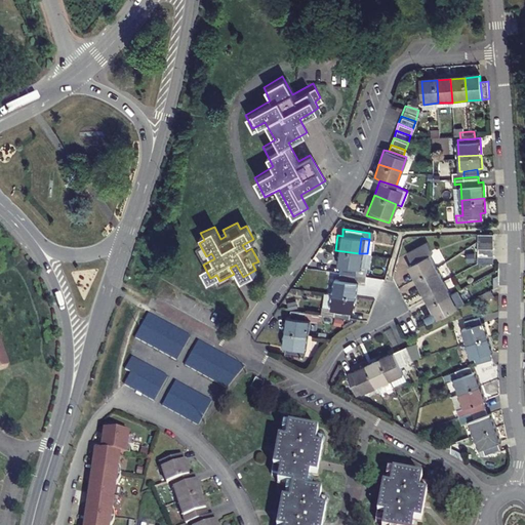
[(491,256),(491,248),(476,248),(475,248),(475,256),(491,256)]
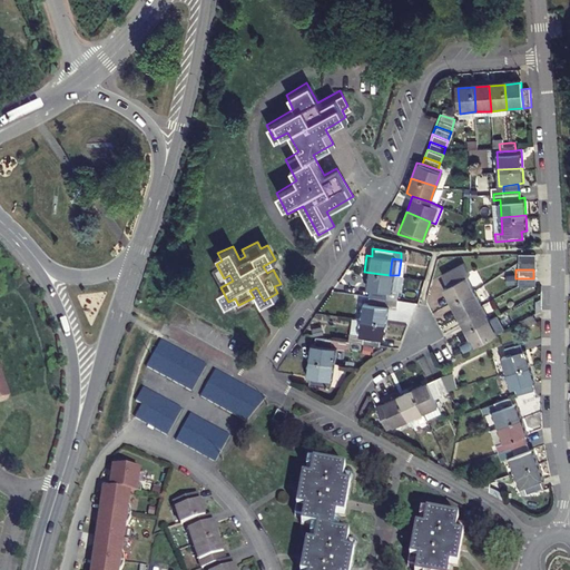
[(361,295),(372,296),(389,298),(396,300),(400,276),(399,275),(390,275),(364,272),(361,295)]
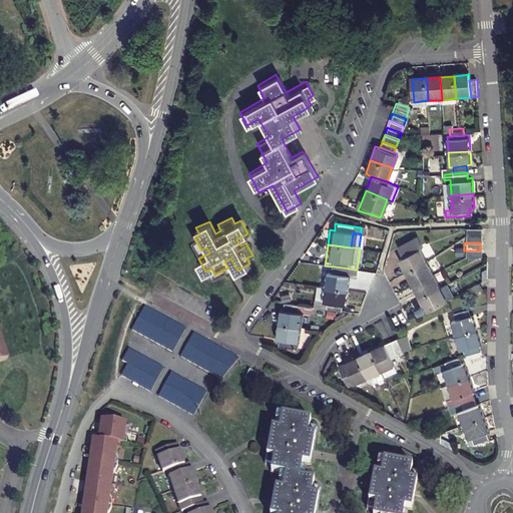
[(404,274),(425,263),(418,250),(398,262),(404,274)]
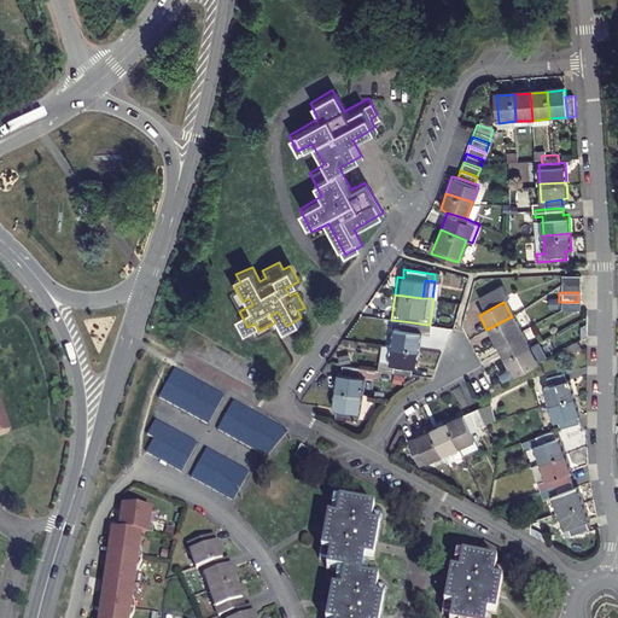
[(512,316),(487,330),(496,347),(520,332),(512,316)]
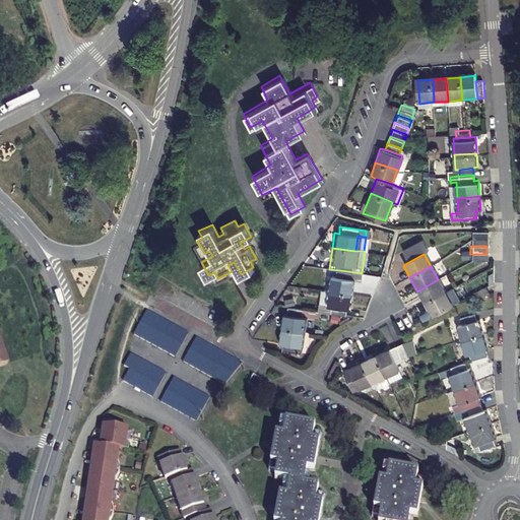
[(354,272),(339,270),(338,276),(331,275),(329,290),(351,294),(353,280),(354,272)]
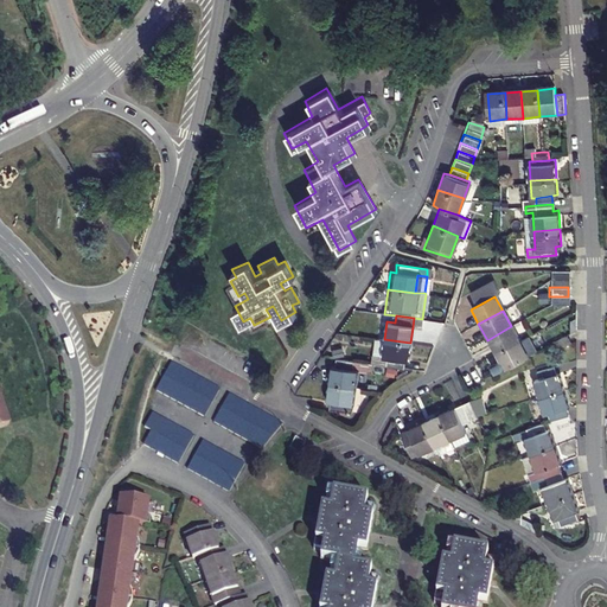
[(414,318),(413,327),(421,328),(422,319),(414,318)]
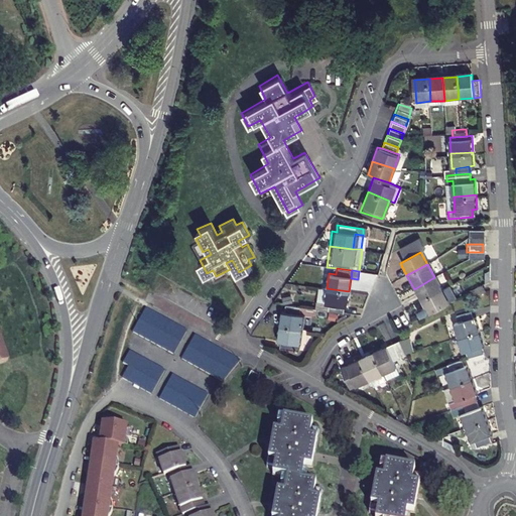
[(310,284),(311,277),(294,275),(293,282),(310,284)]
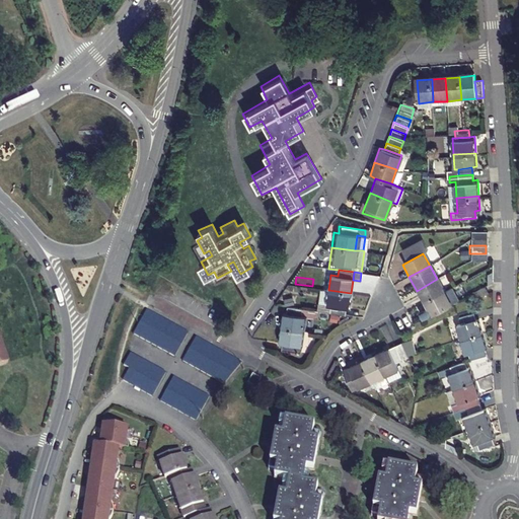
[(423,302),(443,291),(437,279),(417,291),(423,302)]
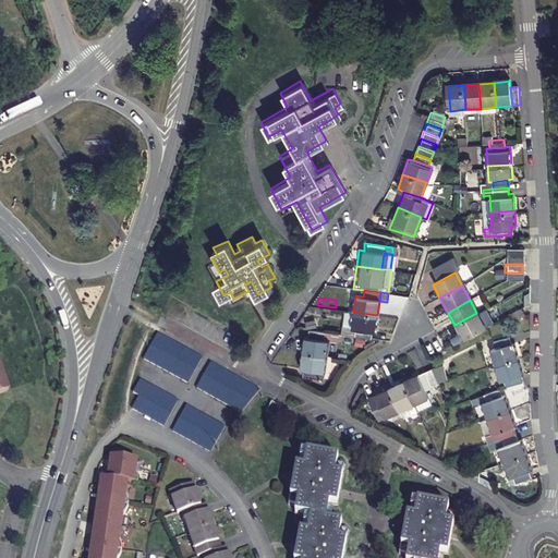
[(523,314),(520,307),(507,314),(510,320),(523,314)]
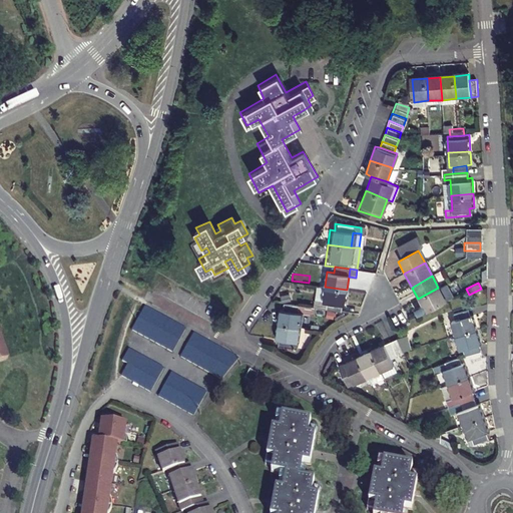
[(446,284),(438,288),(418,299),(425,312),(452,297),(446,284)]
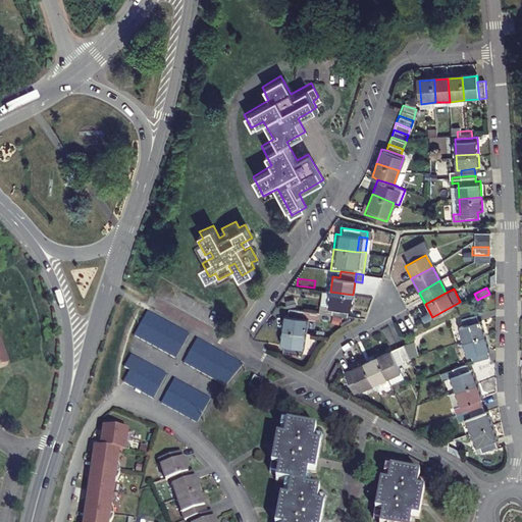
[(334,309),(332,315),(347,317),(348,310),(351,311),(353,295),(330,292),(323,291),(321,307),(334,309)]
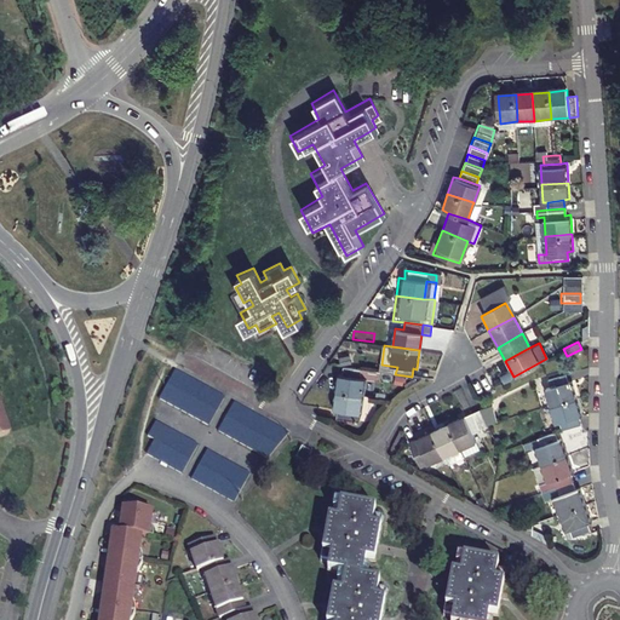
[(228,396),(179,367),(162,396),(212,425),(228,396)]
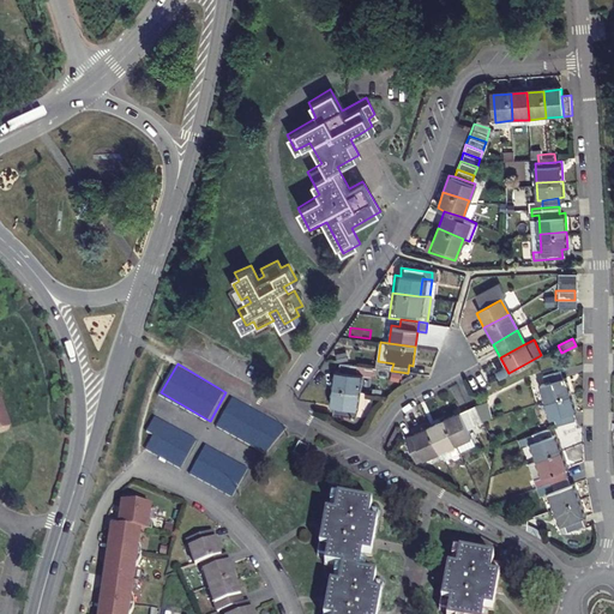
[(362,367),(345,365),(345,372),(362,374),(362,367)]
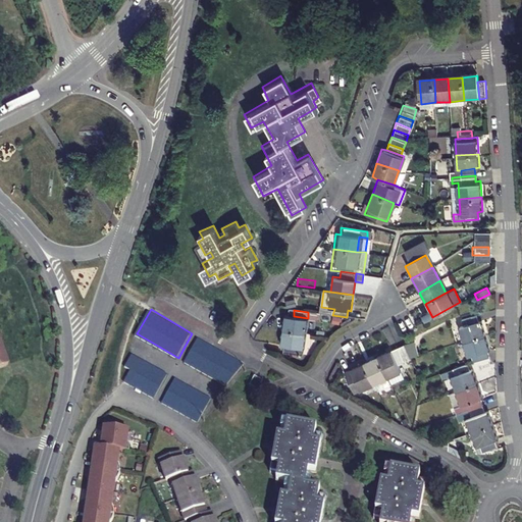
[(454,327),(467,323),(465,315),(451,319),(454,327)]
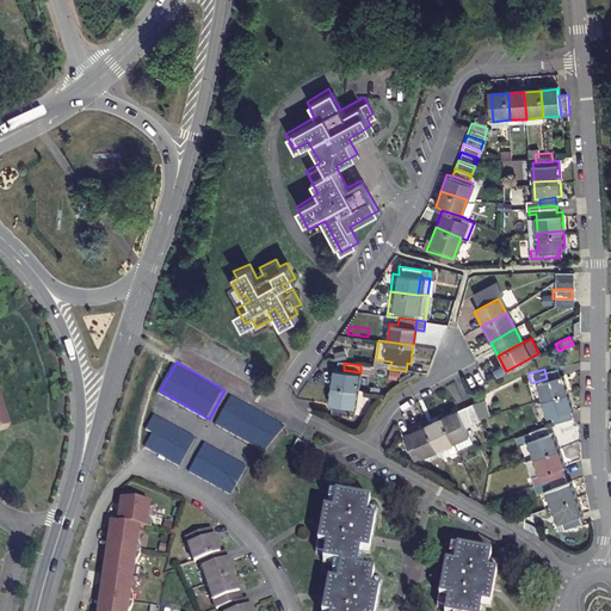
[(365,374),(360,372),(344,370),(339,370),(337,387),(363,390),(365,374)]
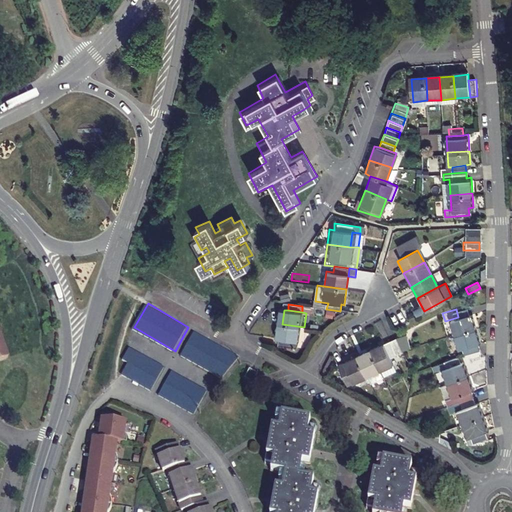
[(458,317),(445,321),(441,322),(445,336),(467,330),(463,315),(458,317)]
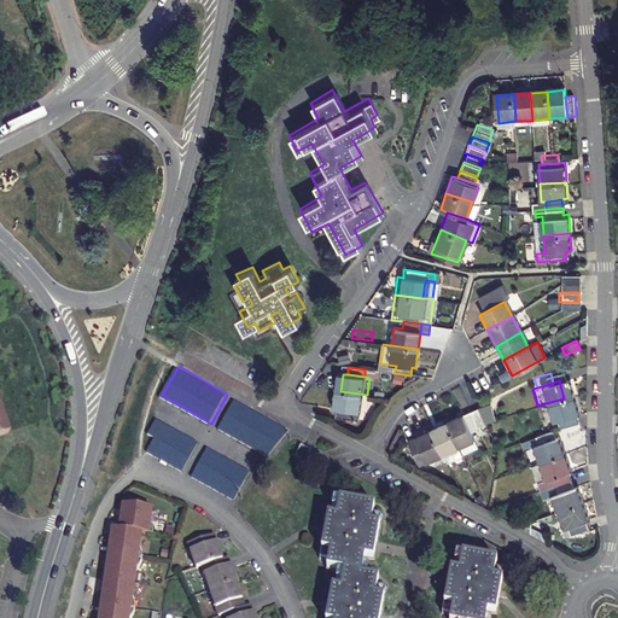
[(343,410),(360,412),(365,412),(367,395),(340,391),(337,409),(343,410)]
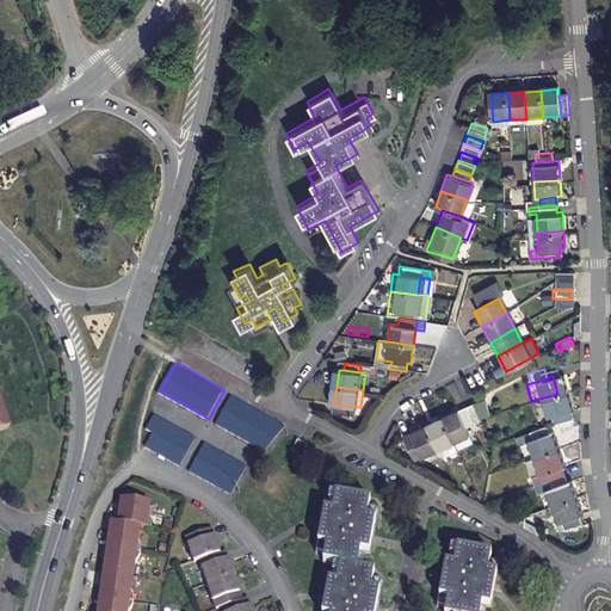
[(542,421),(557,417),(563,414),(557,394),(531,401),(537,423),(542,421)]
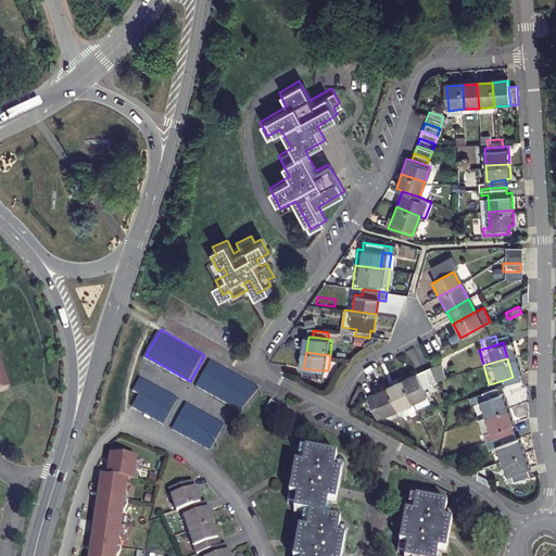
[(198,386),(241,411),(262,388),(245,379),(245,380),(242,377),(213,359),(198,386)]
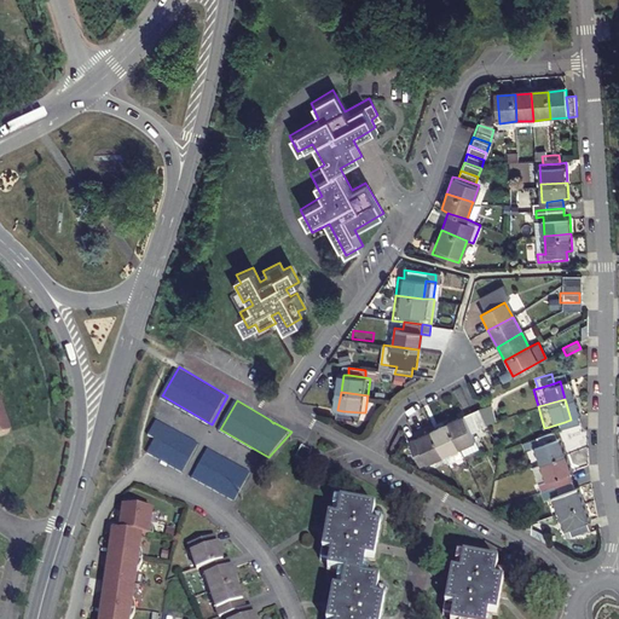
[(480,409),(486,422),(501,414),(496,401),(480,409)]
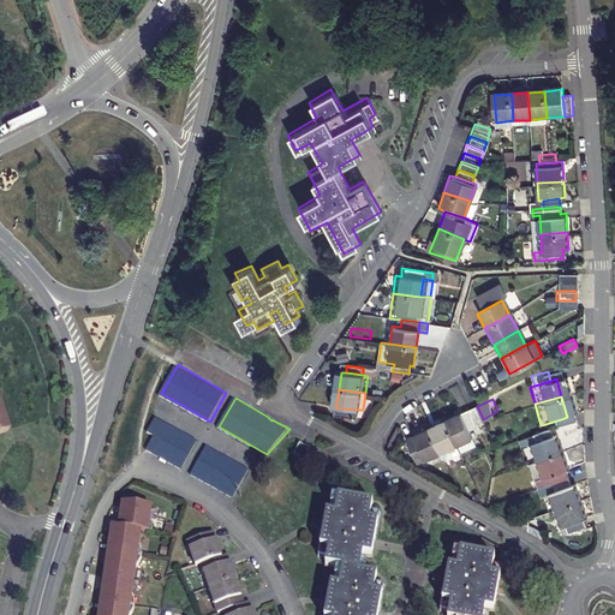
[(0,433),(10,430),(0,404),(0,433)]
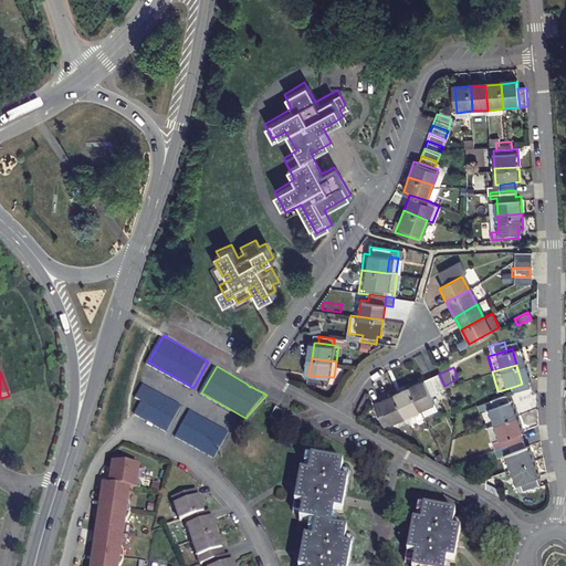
[(444,386),(439,374),(432,377),(439,391),(446,388),(444,386)]
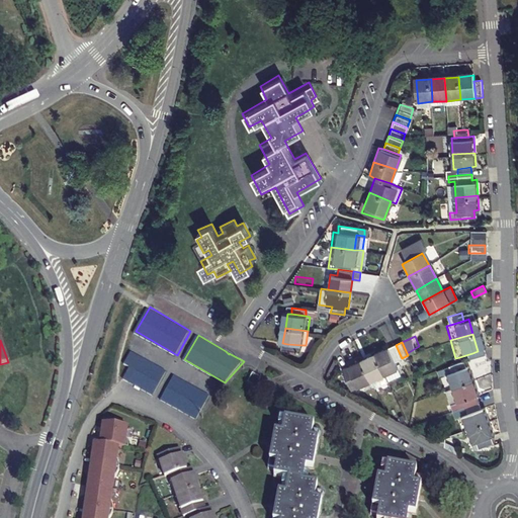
[(299,353),(301,345),(287,344),(287,351),(299,353)]
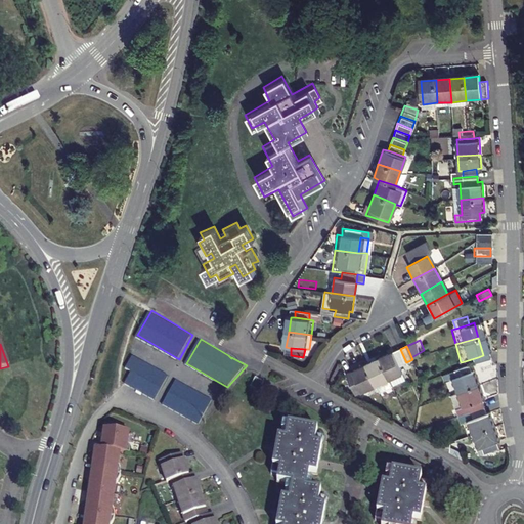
[(400,349),(393,353),(399,365),(406,362),(400,349)]
